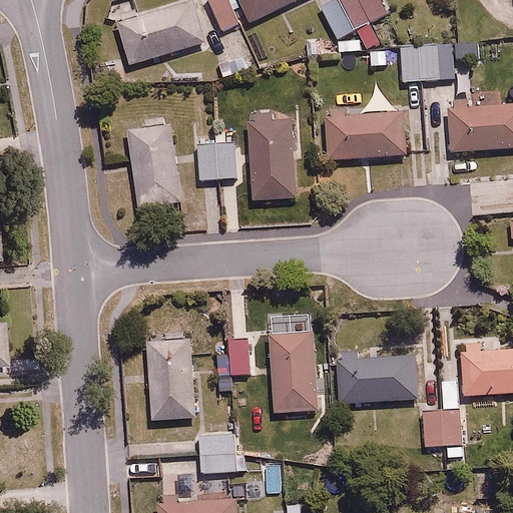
[(191,0),(179,0),(117,21),(132,64),(205,39),(191,0)]
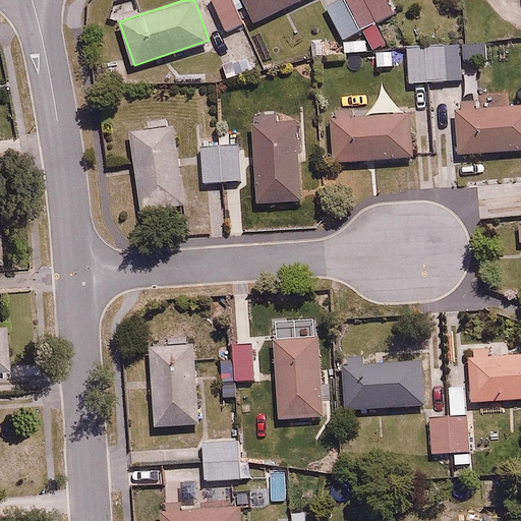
[(237,0),(210,0),(225,32),(247,21),(237,0)]
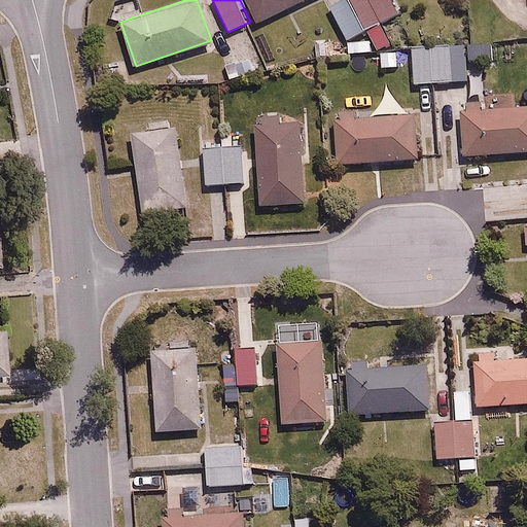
[(246,0),(258,24),(307,0),(246,0)]
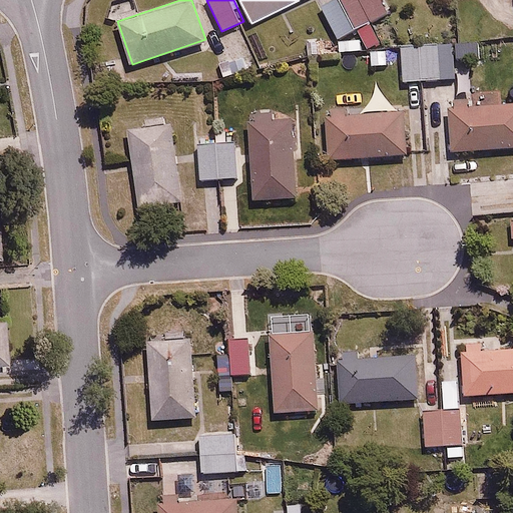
[(335,37),(354,27),(364,49),(379,42),(369,20),(387,11),(381,0),(329,0),(319,5),(335,37)]
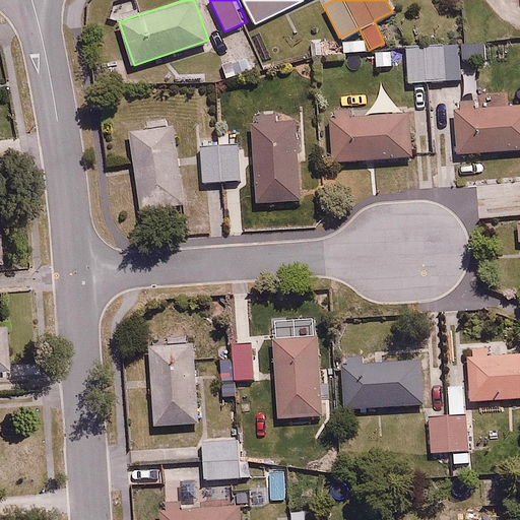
[(404,46),(407,80),(461,77),(460,57),(484,56),(483,41),(404,46)]
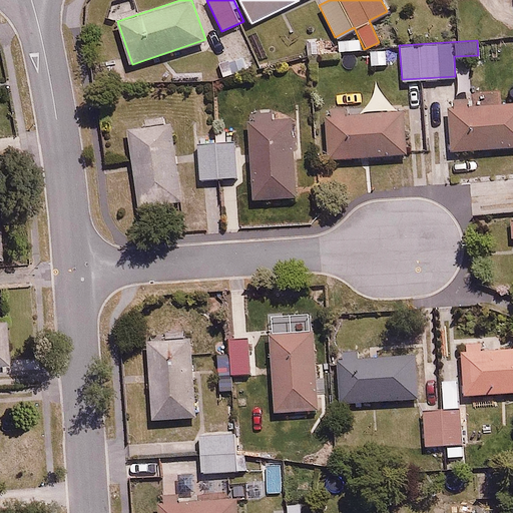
[(512,103),(451,106),(453,150),(512,147),(512,103)]
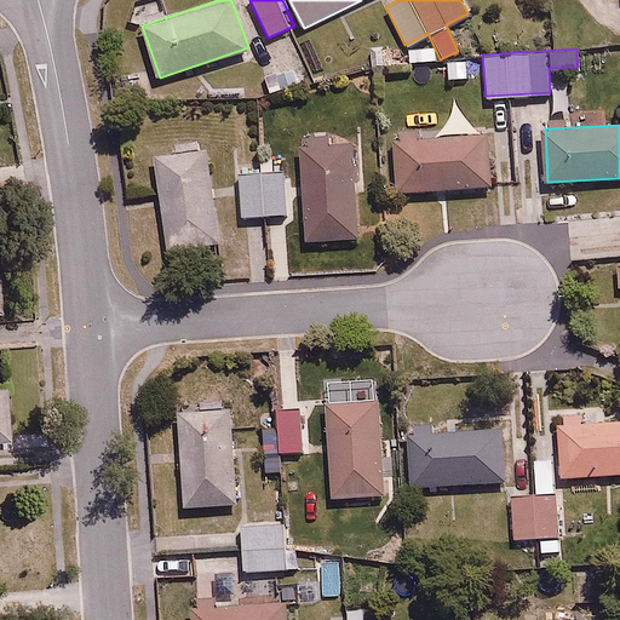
[(484,131),(385,135),(388,191),(487,187),(484,131)]
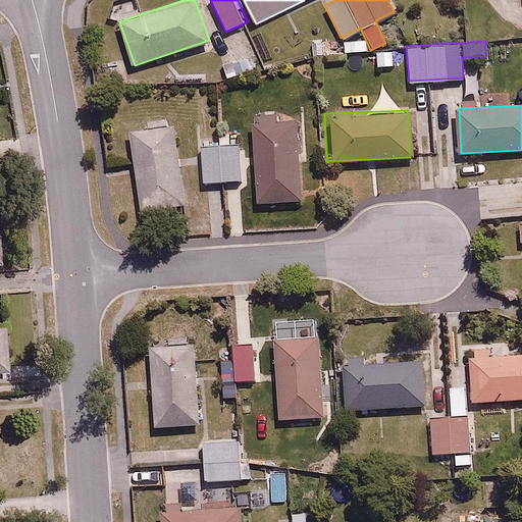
[(297,111),(255,114),(261,202),(303,199),(297,111)]
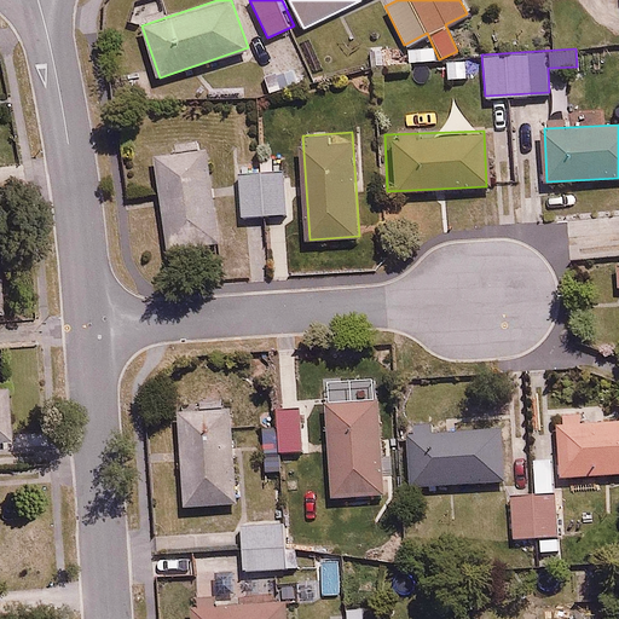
[(202,148),(155,155),(171,248),(218,239),(202,148)]
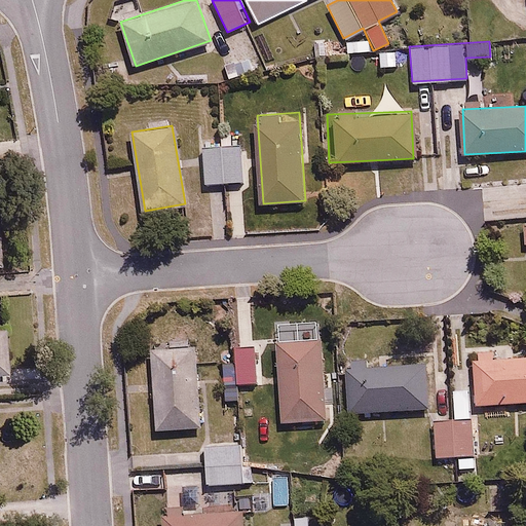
[(240,142),(202,145),(205,183),(242,180),(240,142)]
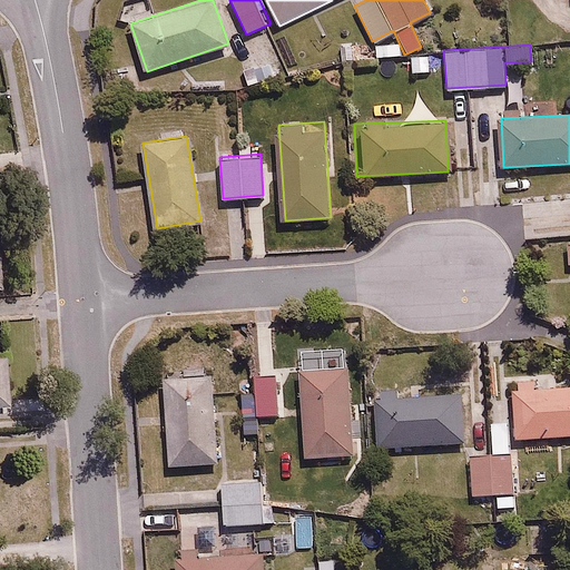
[(9,353),(0,353),(0,402),(12,402),(9,353)]
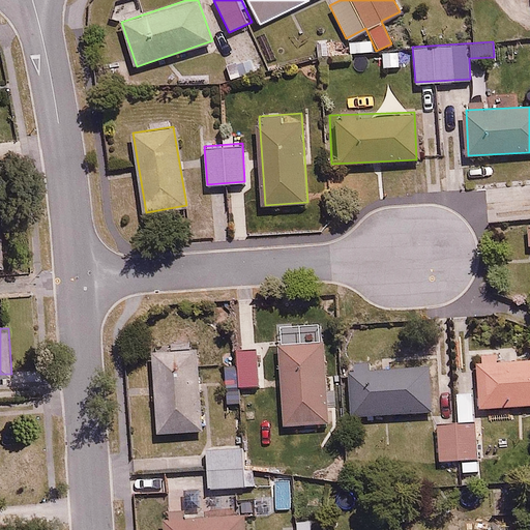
[(322,337),(278,342),(285,425),(329,421),(322,337)]
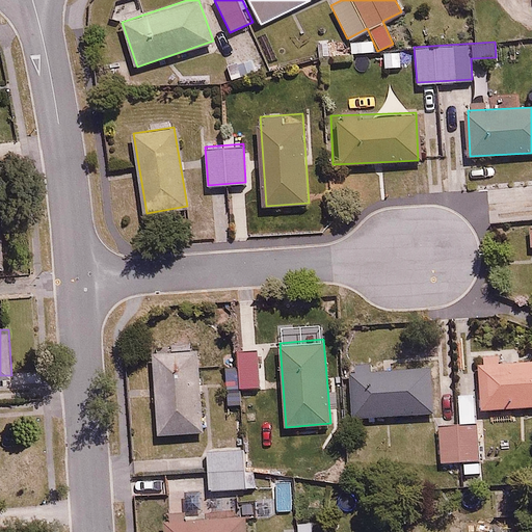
[(197,349),(153,352),(158,432),(203,429),(197,349)]
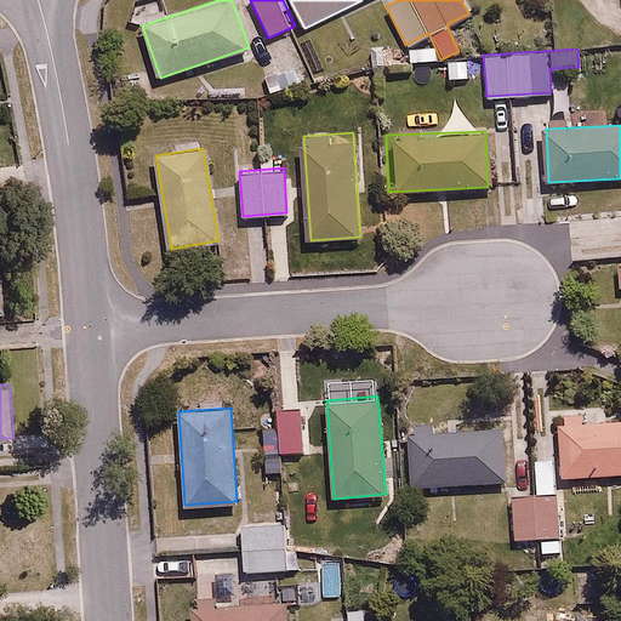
[(301,408),(275,408),(277,434),(278,449),(303,448),(301,408)]
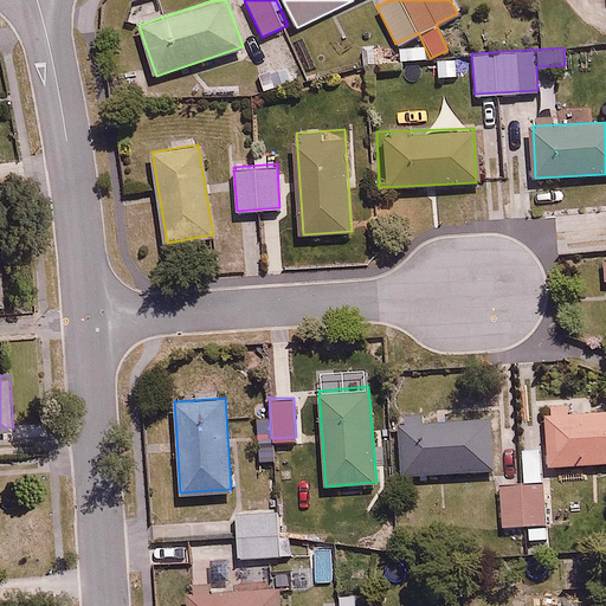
[(571,405),(543,406),(546,465),(605,463),(605,408),(571,411),(571,405)]
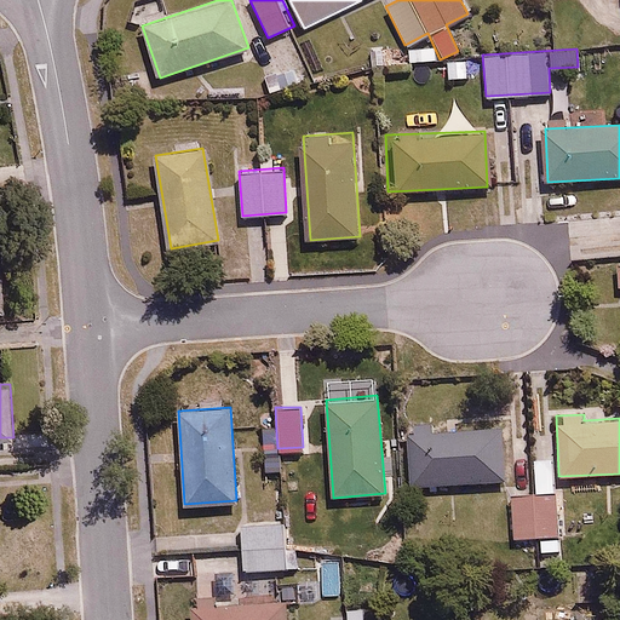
[(449,422),(451,430),(408,432),(412,486),(506,480),(503,426),(488,428),(487,418),(449,422)]
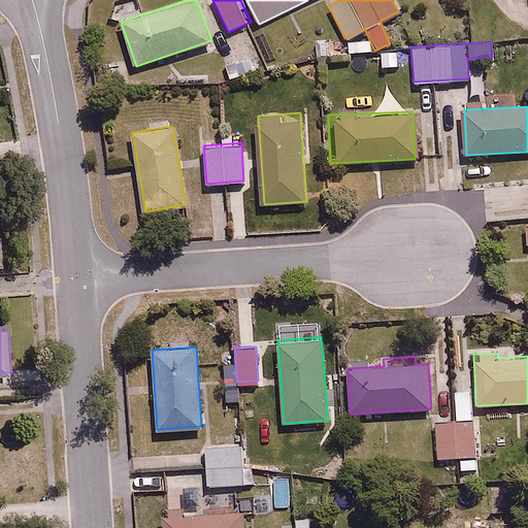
[(236,400),(236,382),(235,369),(224,369),(225,400),(236,400)]
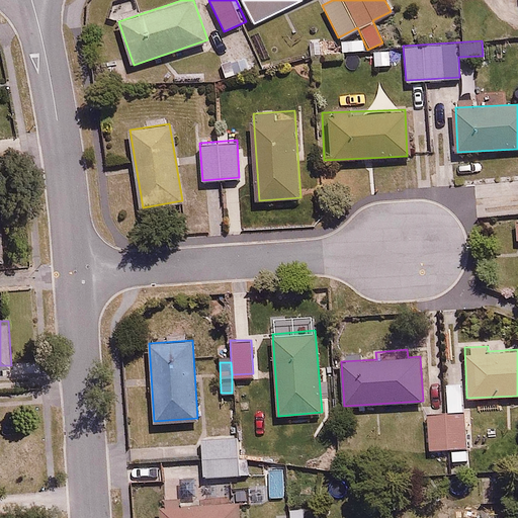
[(463,412),(428,413),(429,448),(463,447),(463,412)]
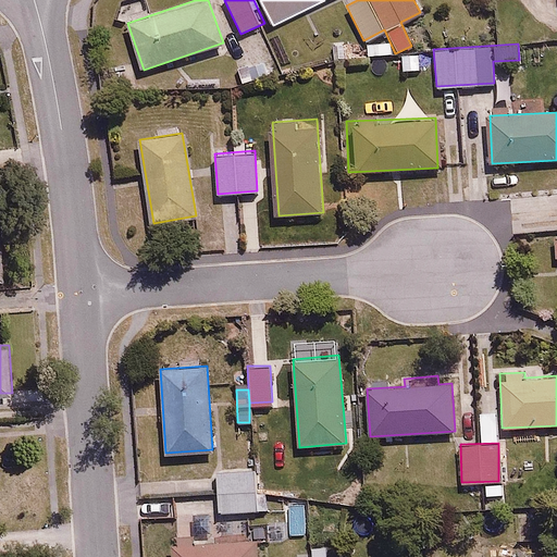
[(255,494),(254,471),(215,472),(218,511),(262,509),(262,493),(255,494)]
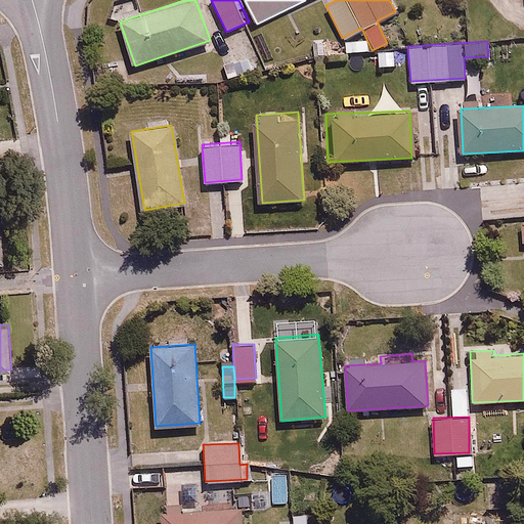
[(237,523),(237,507),(160,511),(160,523),(237,523)]
